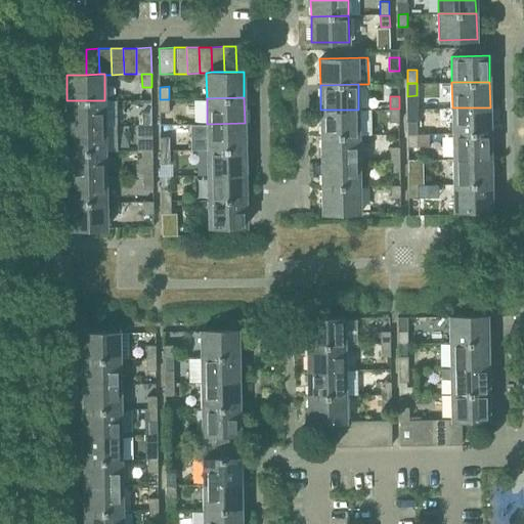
[(169,99),(160,99),(160,112),(170,112),(169,99)]
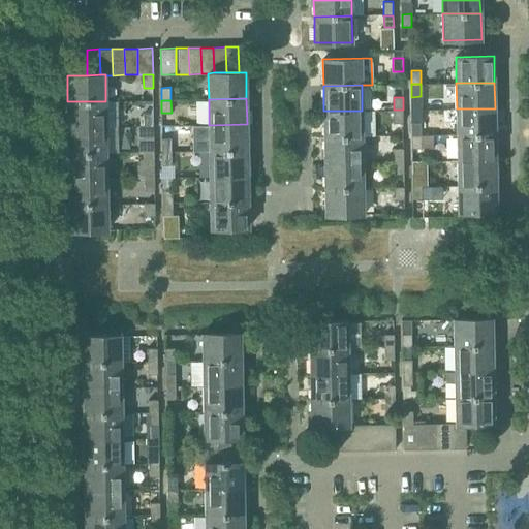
[(67,101),(68,127),(106,127),(105,101),(67,101)]
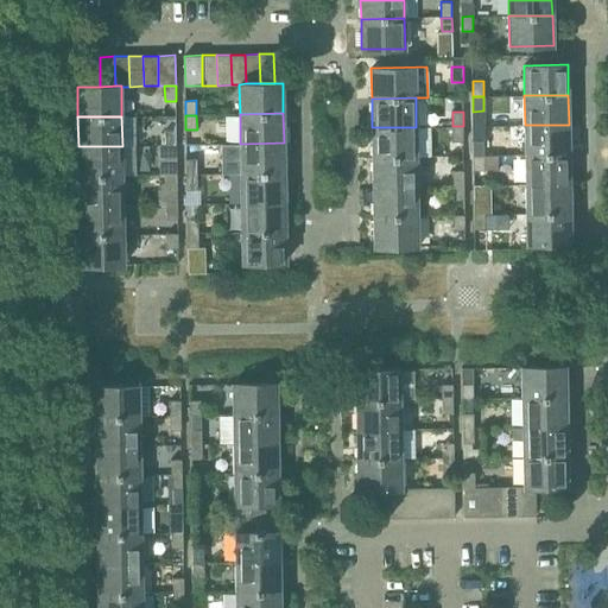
[(525,125),(525,154),(569,154),(569,125),(525,125)]
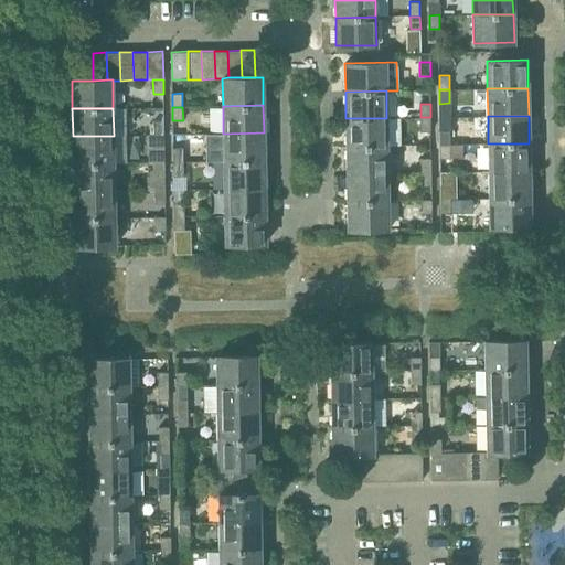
[(430,117),(420,117),(420,131),(432,130),(430,117)]
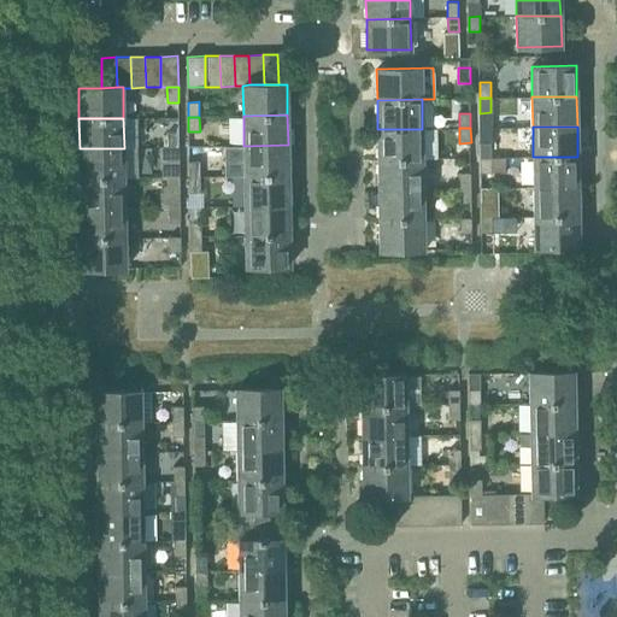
[(377,129),(378,159),(422,159),(422,129),(377,129)]
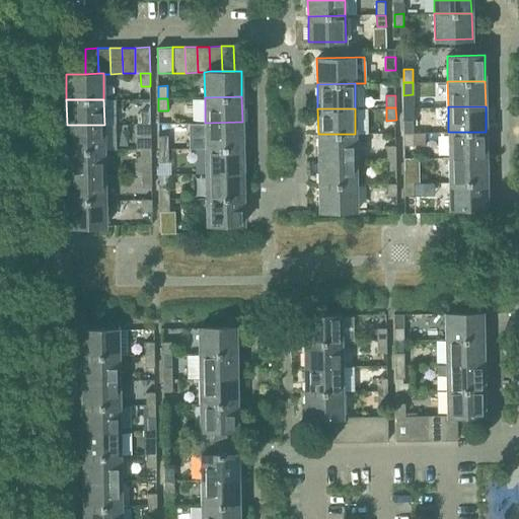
[(141,112),(141,124),(151,124),(150,110),(141,112)]
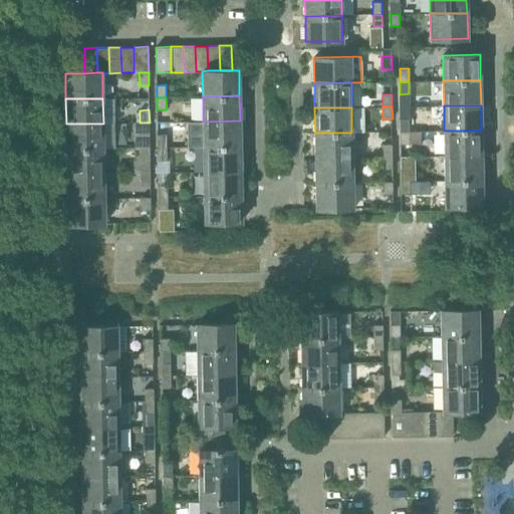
[(401,118),(401,132),(410,132),(410,118),(401,118)]
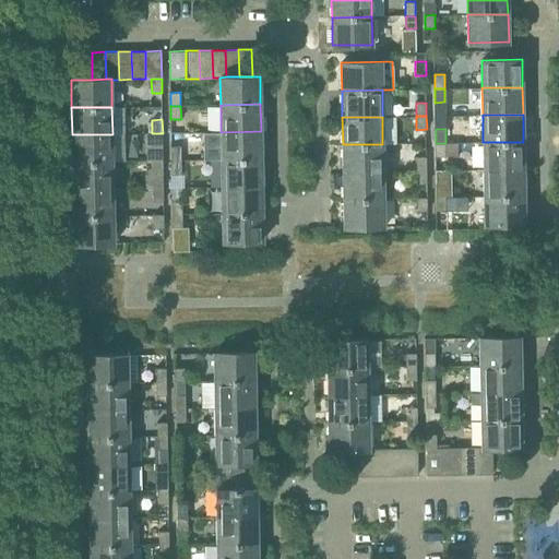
[(221,132),(222,159),(261,158),(261,131),(221,132)]
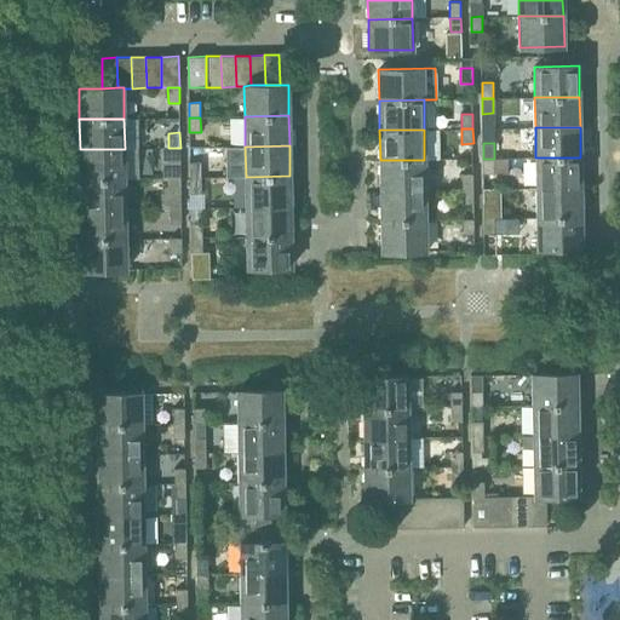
[(168,148),(161,148),(161,178),(181,178),(181,162),(181,148),(168,148)]
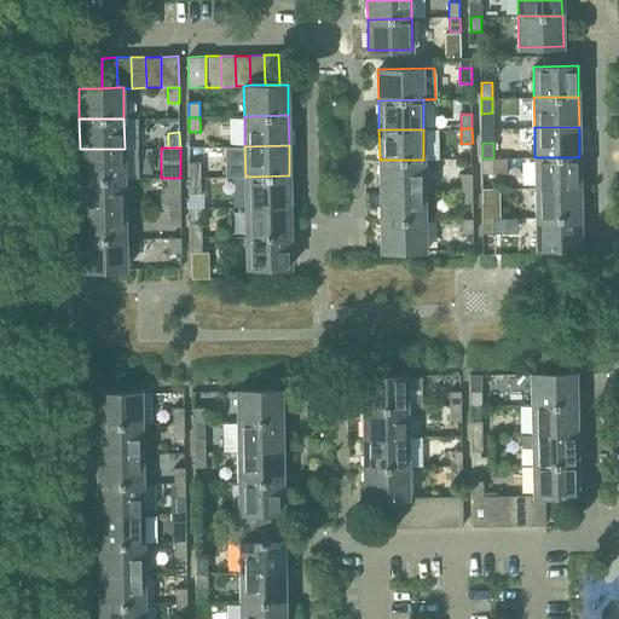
[(80,149),(80,179),(125,179),(125,149),(80,149)]
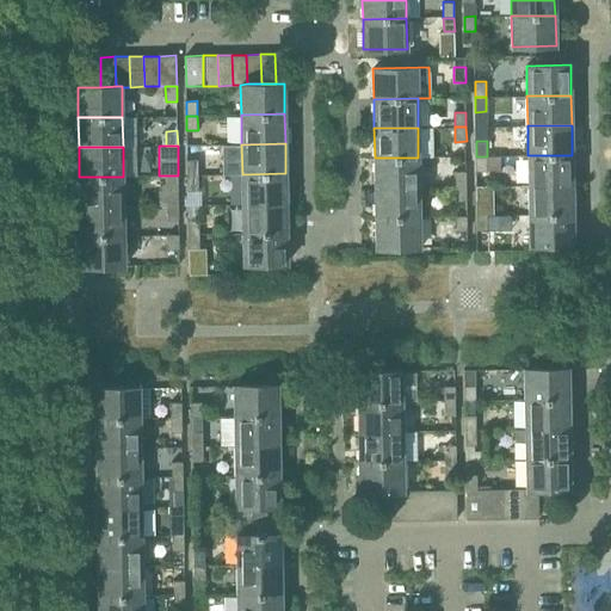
[(528,155),(529,185),(572,184),(572,155),(528,155)]
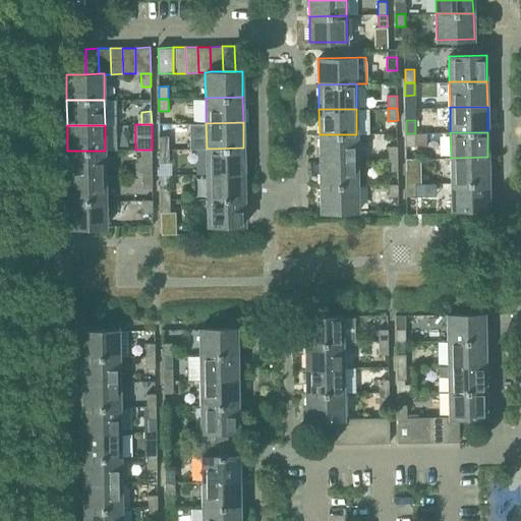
[(415,133),(406,133),(406,146),(415,146),(415,133)]
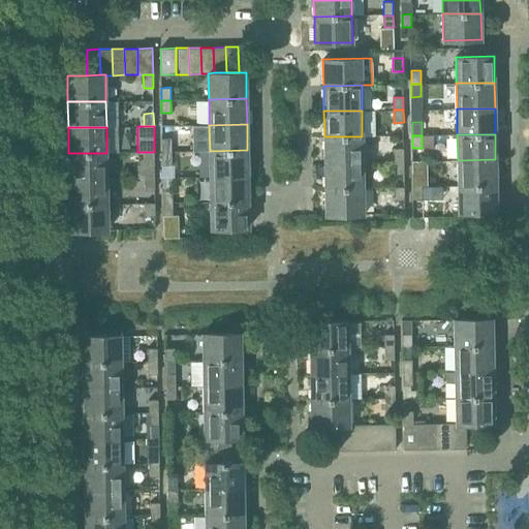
[(324,136),(324,162),(363,161),(362,136),(324,136)]
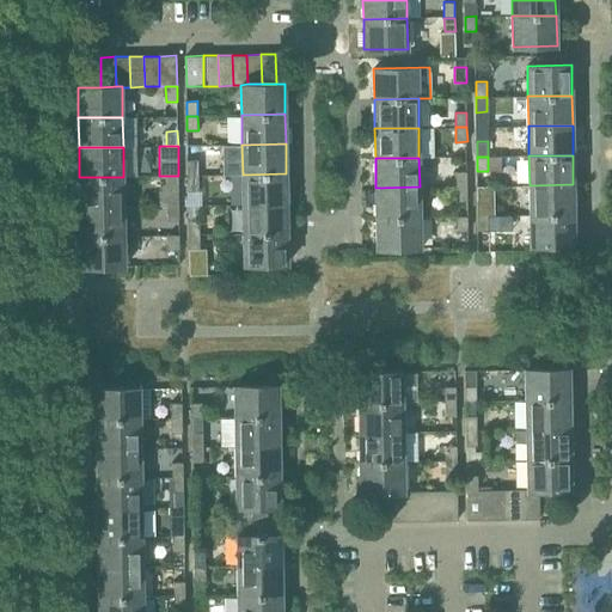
[(188,160),(188,176),(199,176),(199,160),(188,160)]
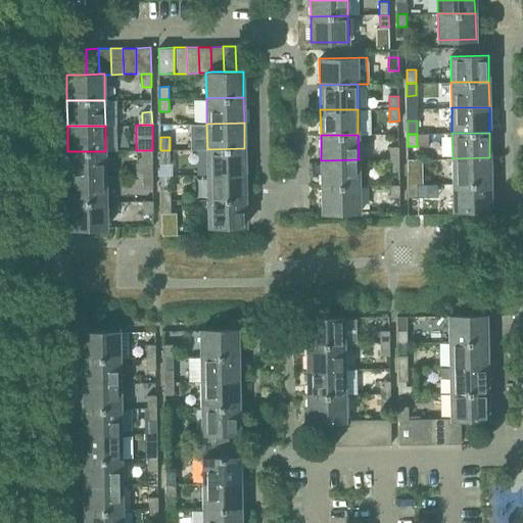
[(389,146),(390,159),(399,159),(399,146),(389,146)]
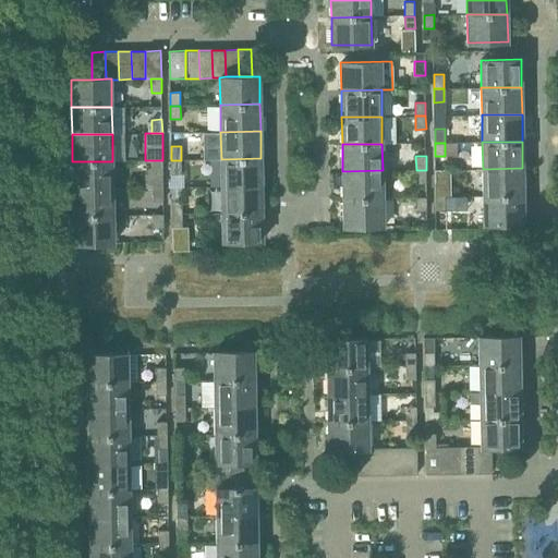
[(221,159),(221,186),(262,185),(261,158),(221,159)]
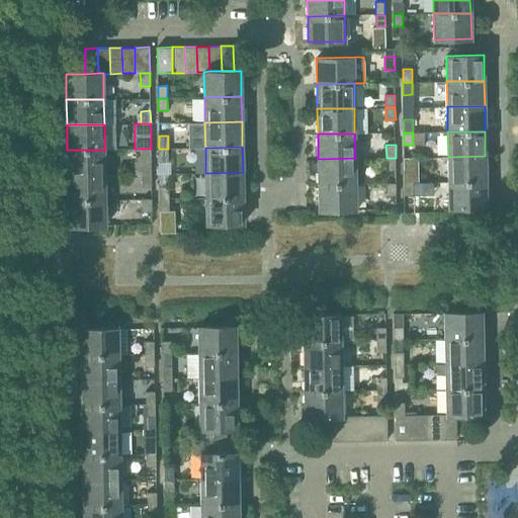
[(151,149),(135,149),(136,174),(142,174),(151,174),(151,149)]
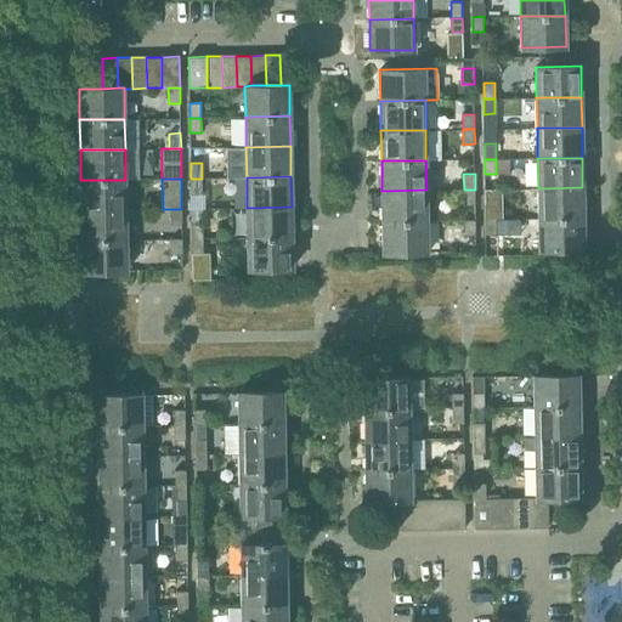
[(202,179),(191,179),(191,193),(203,193),(202,179)]
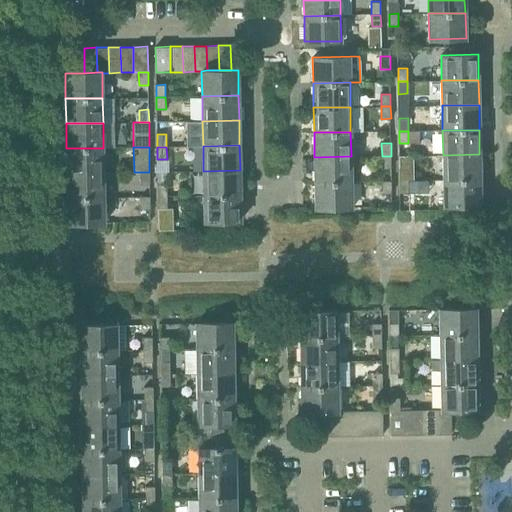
[(66,148),(67,173),(104,173),(103,148),(66,148)]
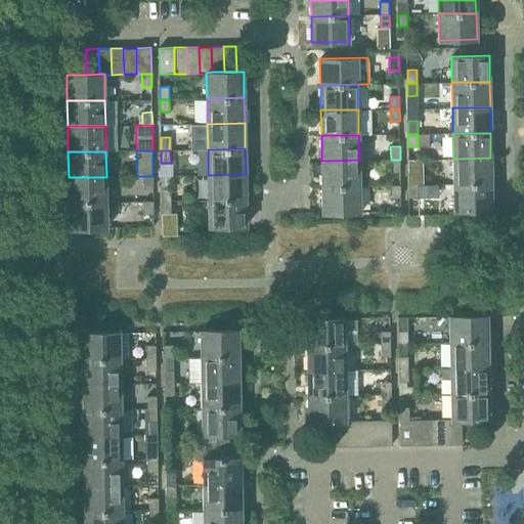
[(453,159),(453,184),(491,183),(490,158),(453,159)]
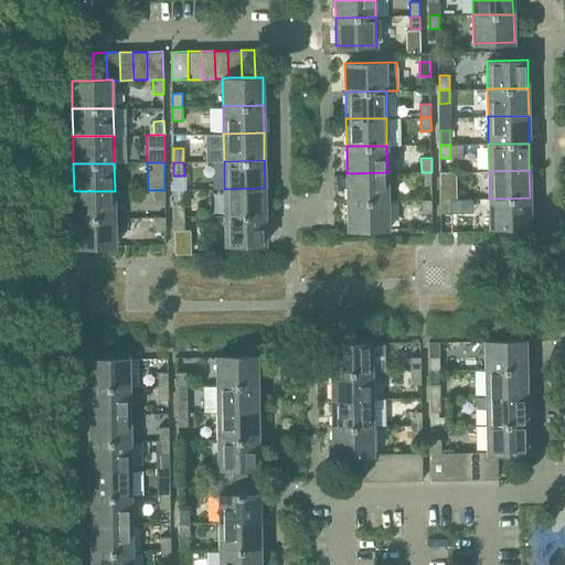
[(347,173),(348,201),(387,200),(387,172),(347,173)]
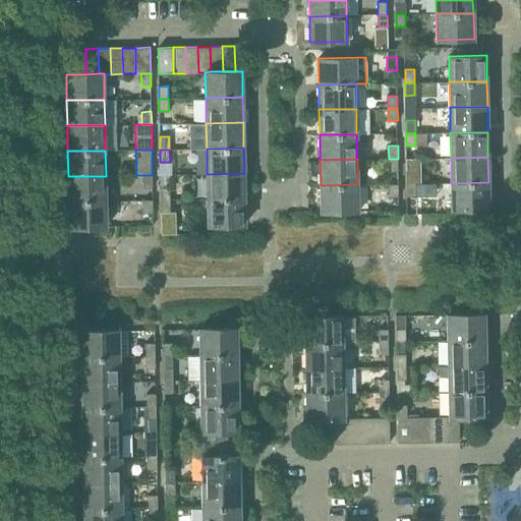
[(398,159),(389,159),(389,171),(399,171),(398,159)]
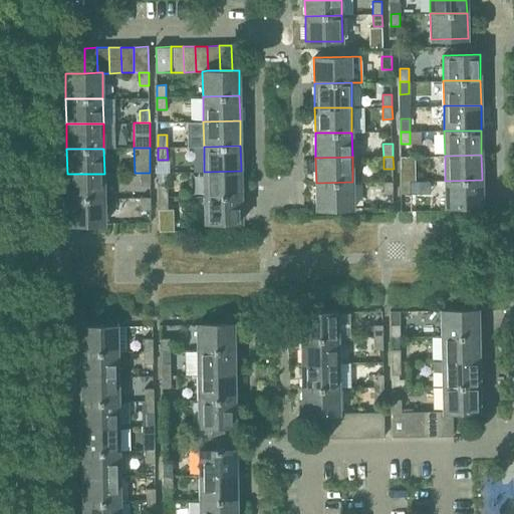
[(401,169),(402,182),(411,182),(411,169),(401,169)]
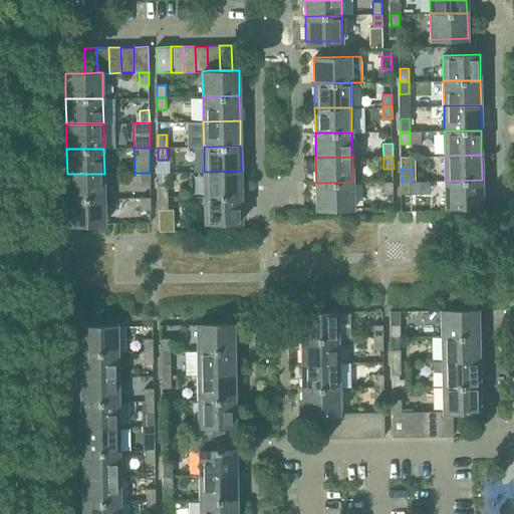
[(204,172),(204,197),(241,196),(241,171),(204,172)]
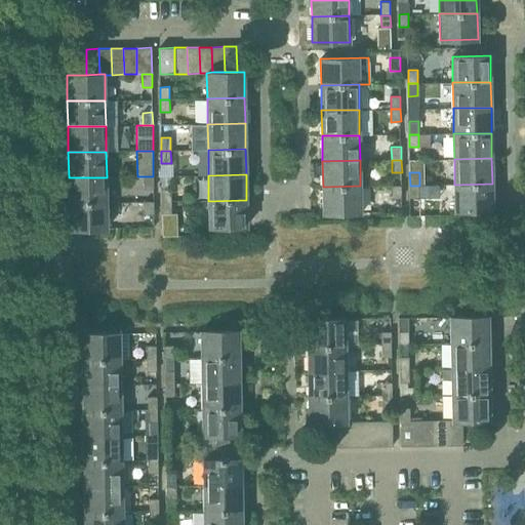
[(153,176),(144,176),(144,188),(154,188),(153,176)]
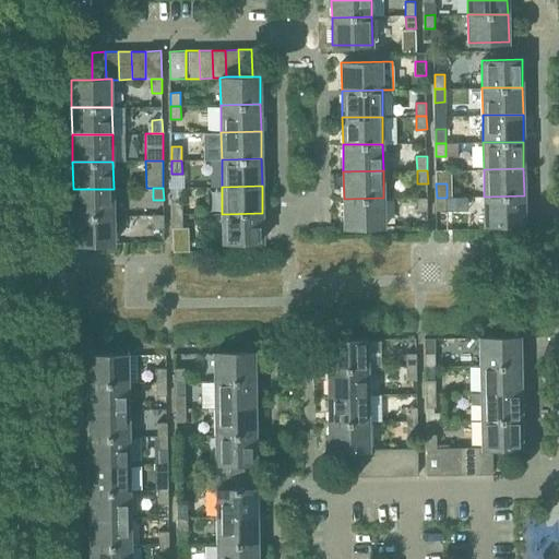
[(73,189),(73,216),(114,216),(114,189),(73,189)]
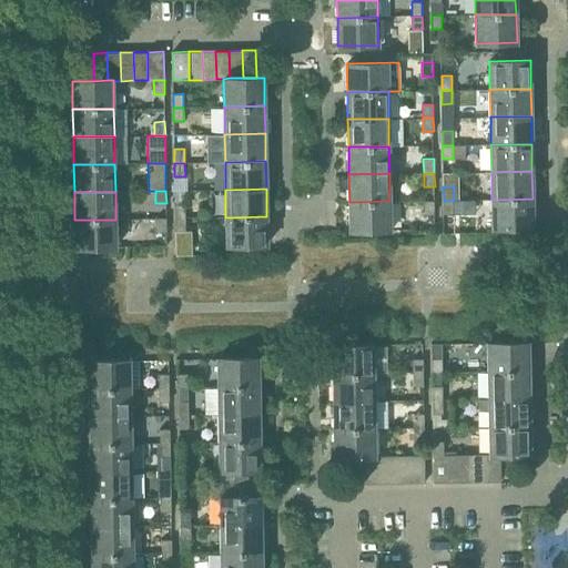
[(533,199),(492,200),(493,227),(533,227),(533,199)]
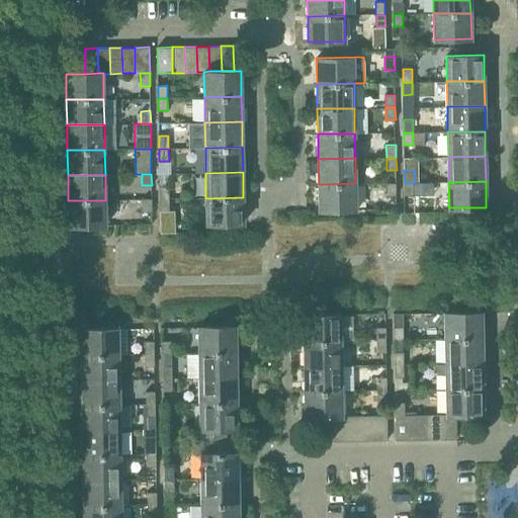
[(419,182),(414,183),(414,189),(414,194),(434,194),(434,182),(419,182)]
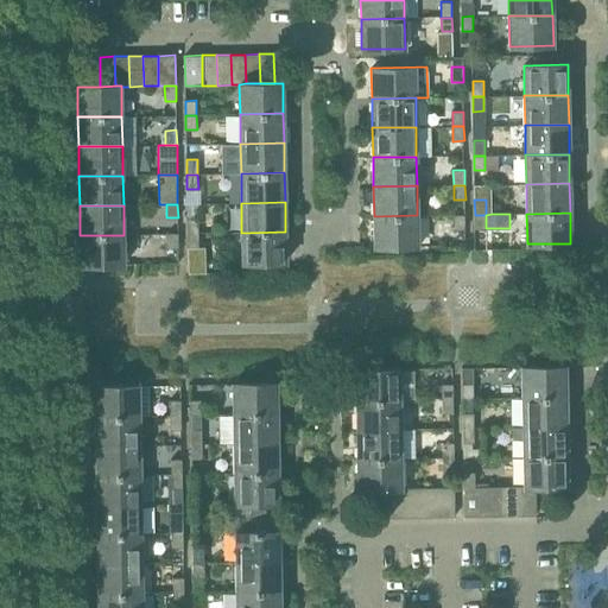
[(417,215),(374,216),(374,247),(418,246),(417,215)]
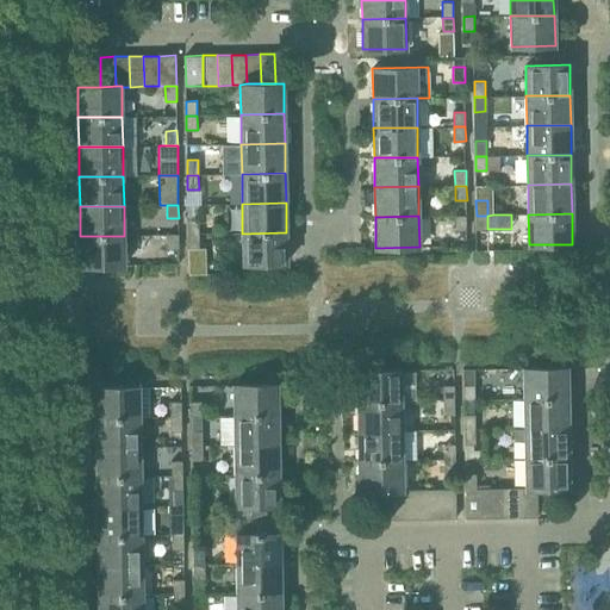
[(467,216),(455,216),(456,230),(467,230),(467,216)]
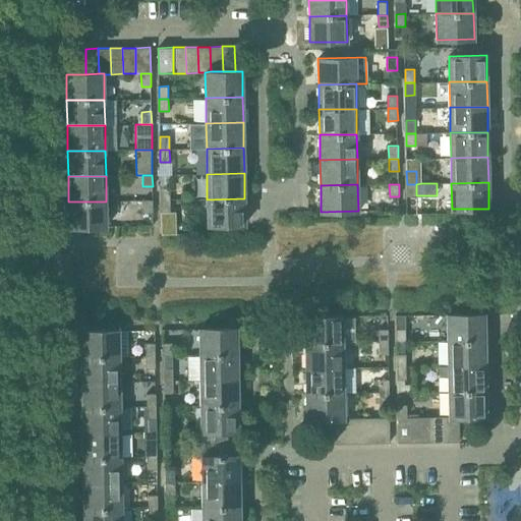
[(416,184),(407,184),(407,195),(416,195),(416,190),(416,184)]
